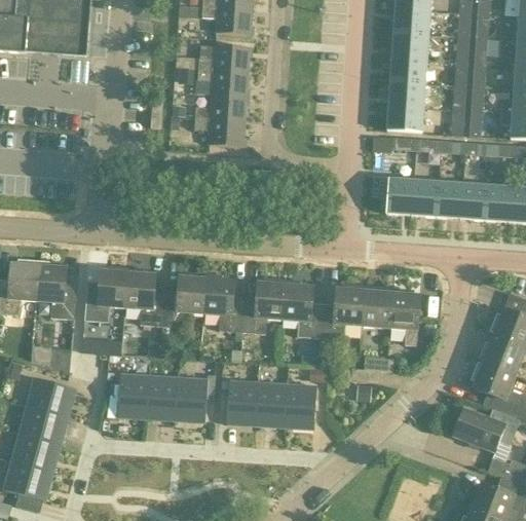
[(0,0),(0,47),(49,51),(87,54),(91,0),(0,0)]
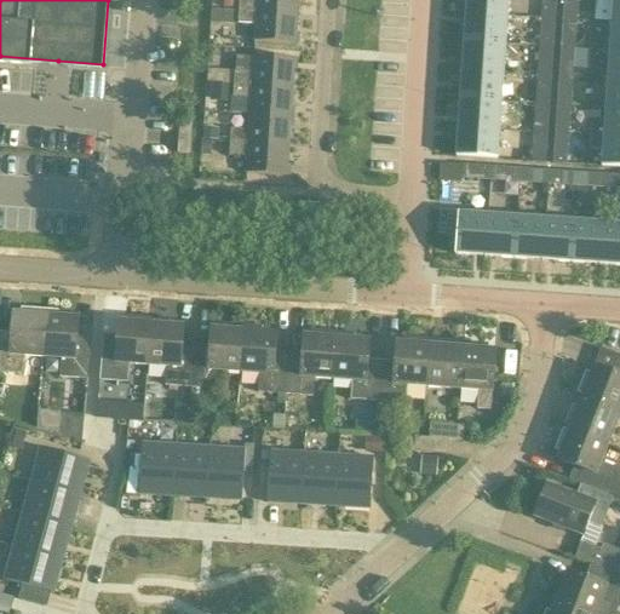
[(237,0),(237,5),(296,10),(297,0),(237,0)]
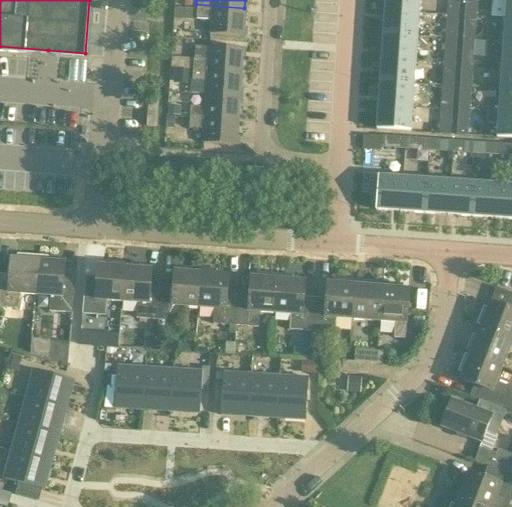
[(385,0),(384,12),(430,15),(431,0),(385,0)]
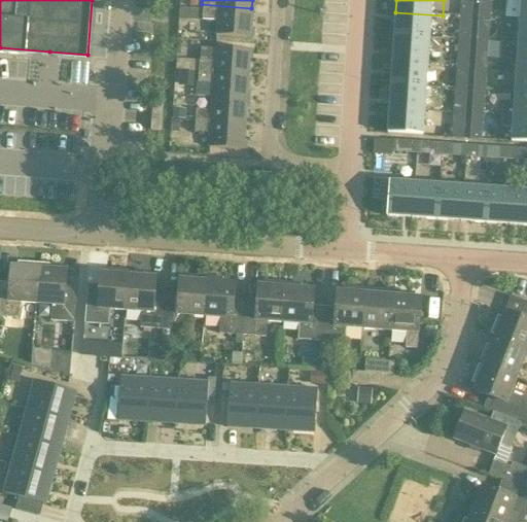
[(478,0),(478,12),(490,13),(491,0),(478,0)]
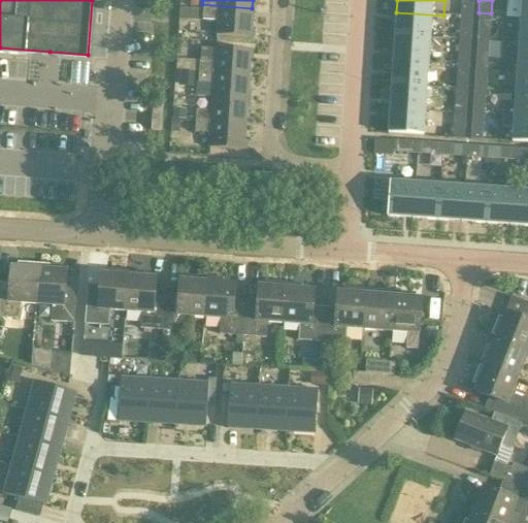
[(201,15),(217,17),(216,30),(250,32),(252,8),(202,4),(201,15)]
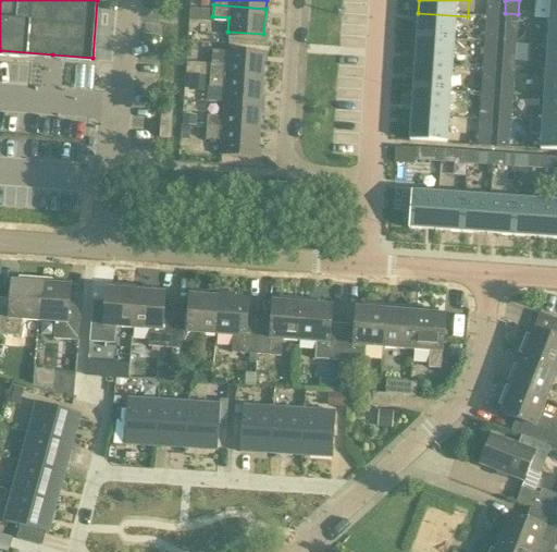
[(485,4),(484,17),(493,17),(494,4),(485,4)]
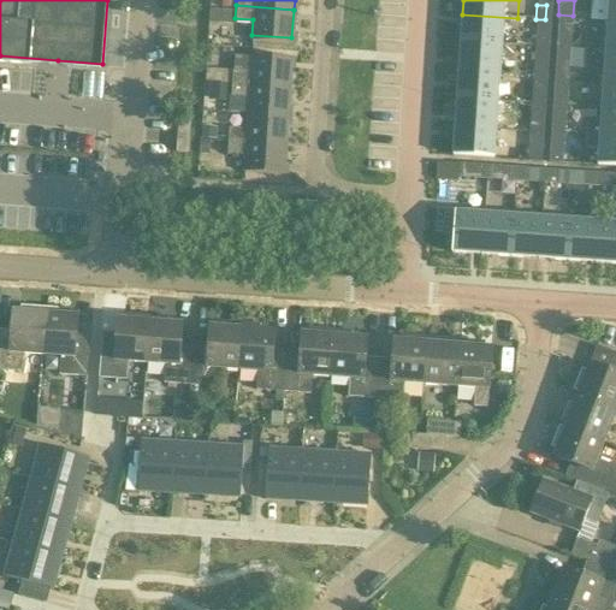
[(462,15),(460,47),(515,51),(517,18),(462,15)]
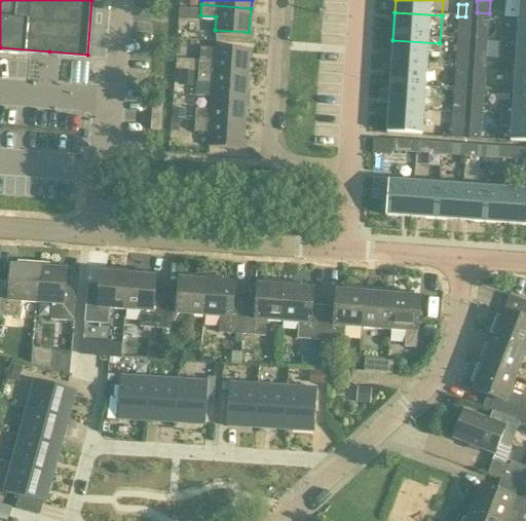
[(477,12),(475,37),(487,37),(489,13),(477,12)]
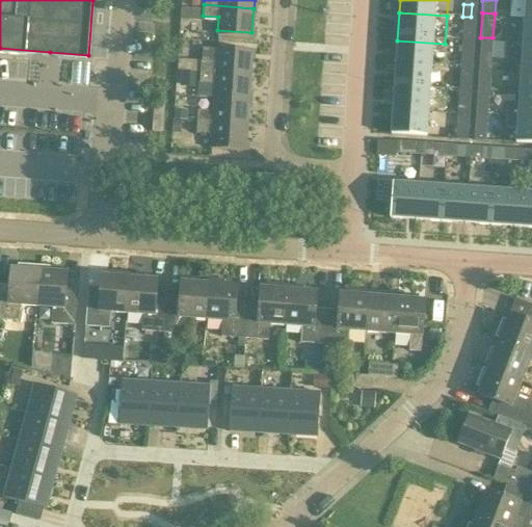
[(462,17),(461,29),(470,29),(471,17),(462,17)]
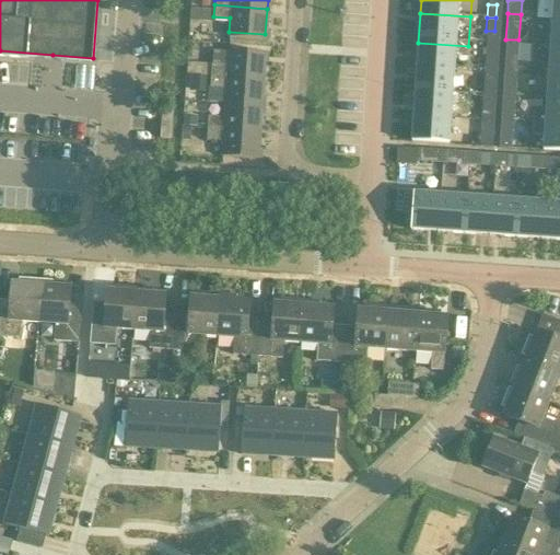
[(490,35),(489,47),(498,48),(499,35),(490,35)]
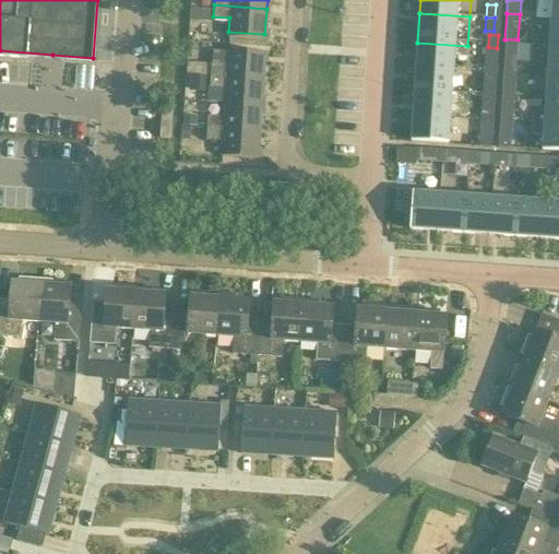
[(504,39),(502,65),(516,66),(518,39),(504,39)]
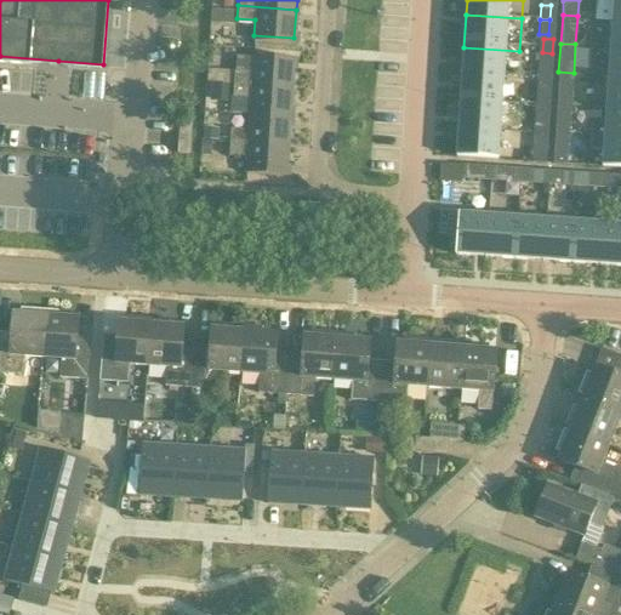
[(463,47),(461,81),(518,85),(519,51),(463,47)]
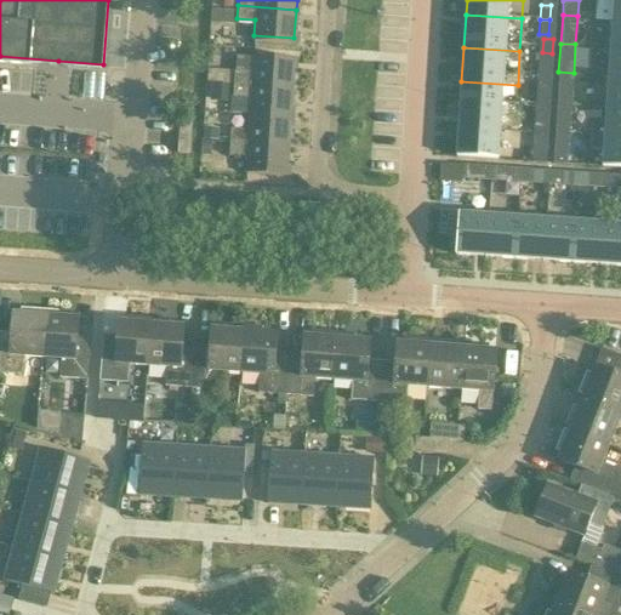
[(620,75),(620,47),(611,47),(609,75),(620,75)]
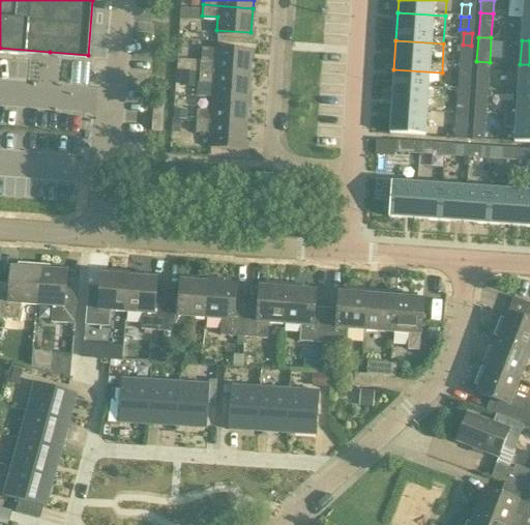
[(215,45),(214,57),(200,56),(199,69),(248,73),(249,48),(215,45)]
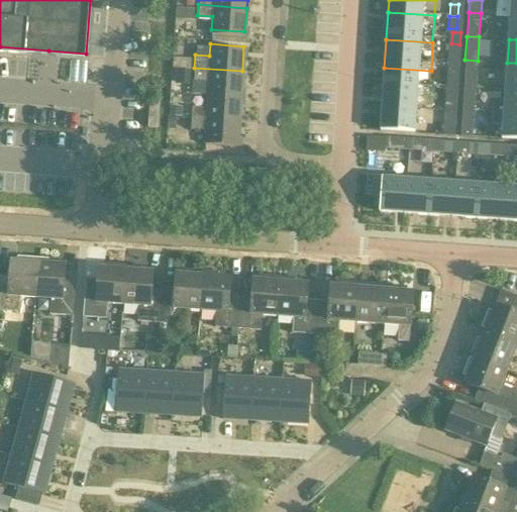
[(451,43),(450,56),(458,57),(459,44),(451,43)]
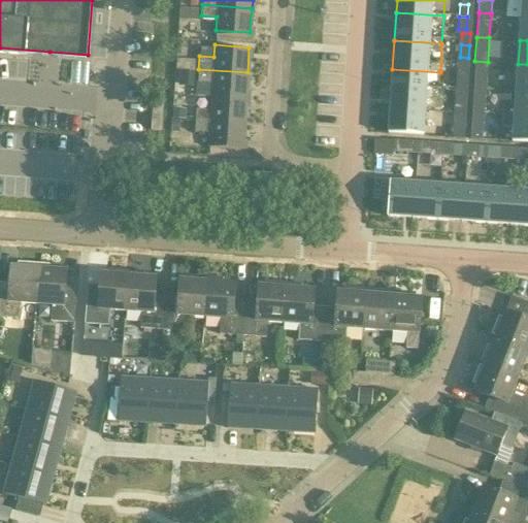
[(456,61),(455,73),(463,73),(464,61),(456,61)]
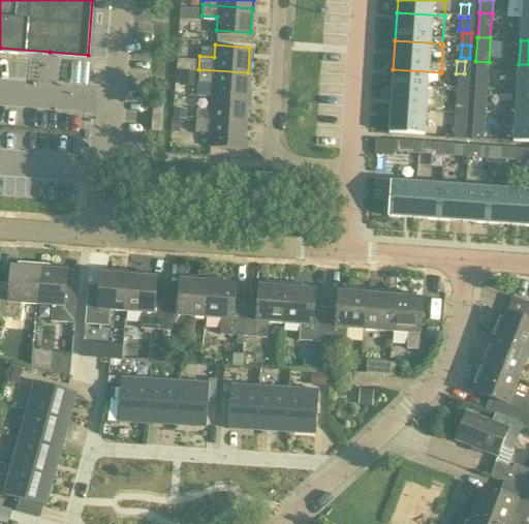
[(475,61),(474,86),(487,87),(489,62),(475,61)]
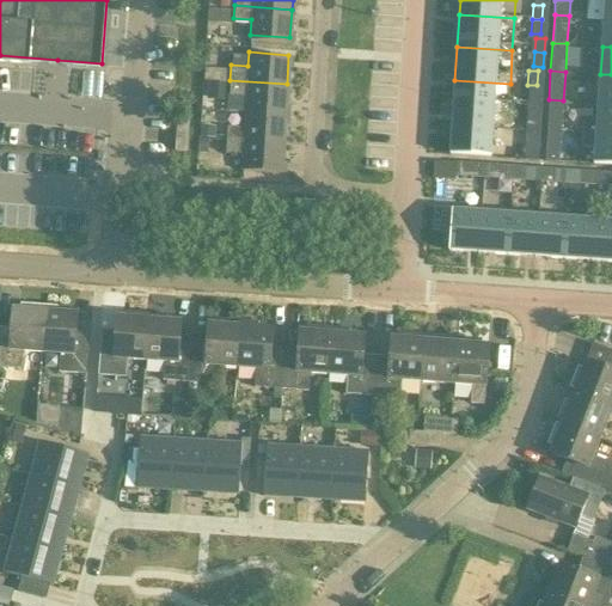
[(611,103),(611,74),(600,74),(598,103),(611,103)]
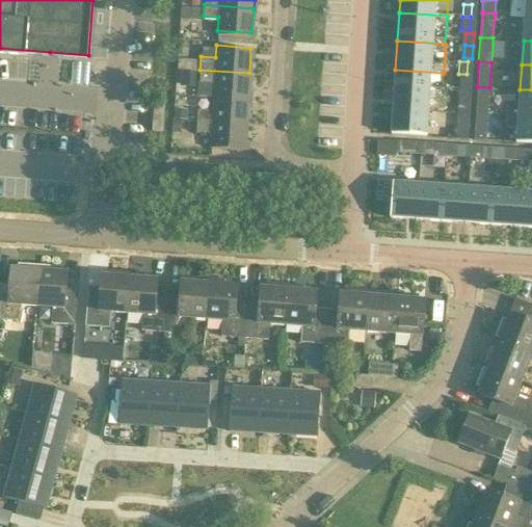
[(198,93),(213,94),(213,96),(247,98),(249,73),(200,70),(198,93)]
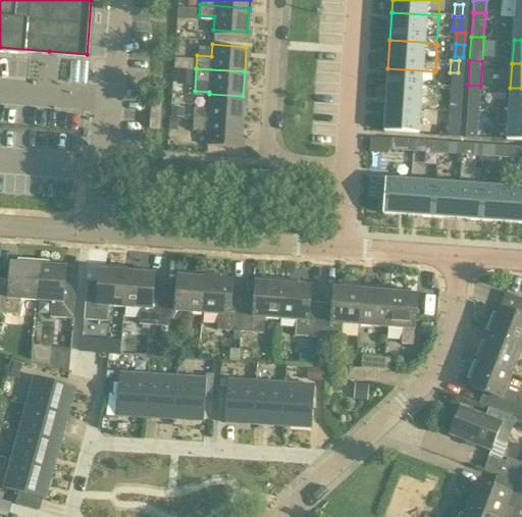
[(387,68),(385,96),(433,99),(435,71),(387,68)]
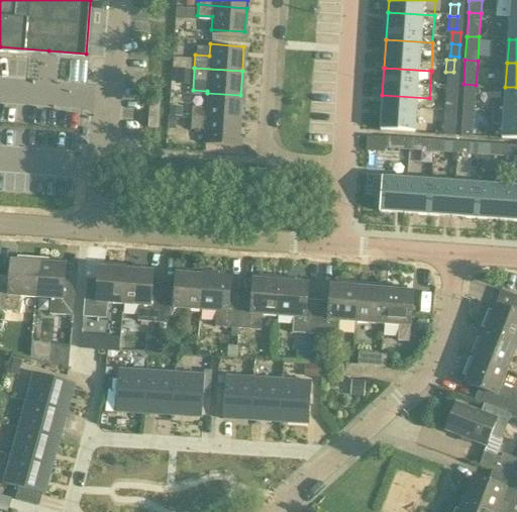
[(445,72),(445,84),(452,84),(453,72),(445,72)]
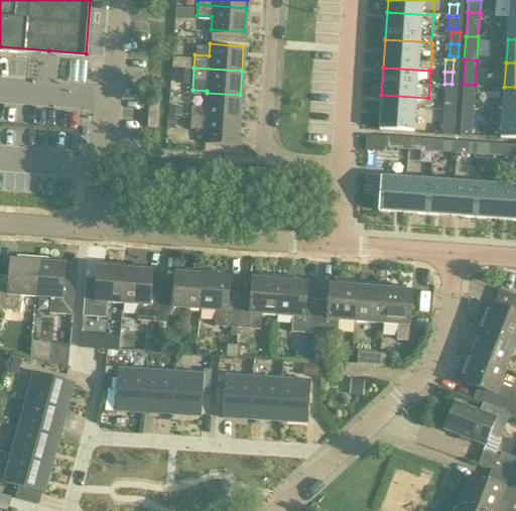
[(463,84),(461,108),(473,108),(475,85),(463,84)]
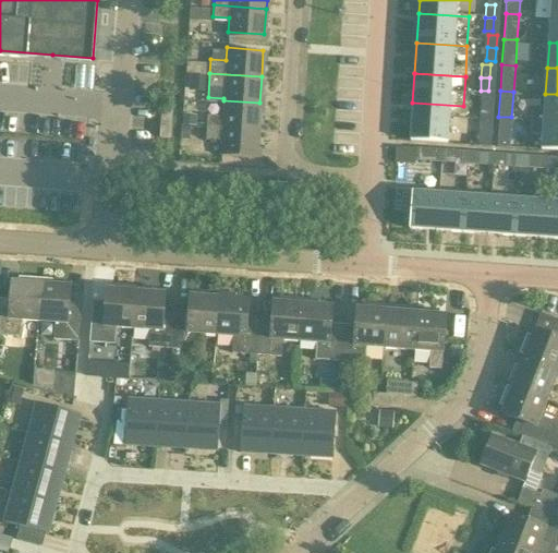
[(484,94),(483,107),(492,108),(493,95),(484,94)]
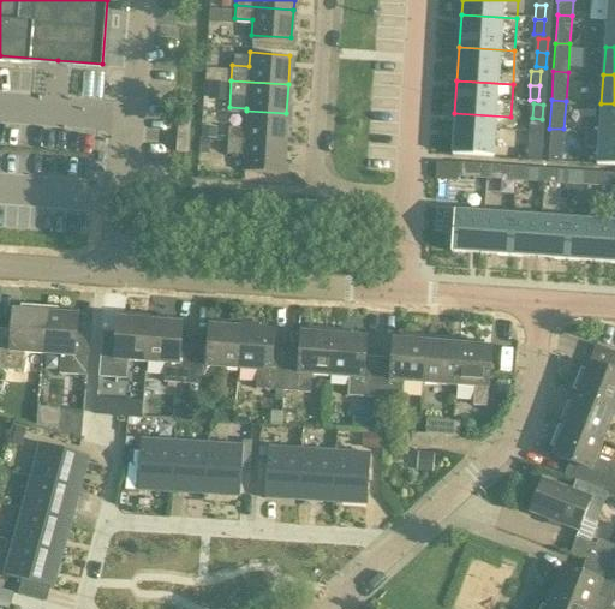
[(586,119),(585,131),(614,132),(614,103),(601,103),(599,119),(586,119)]
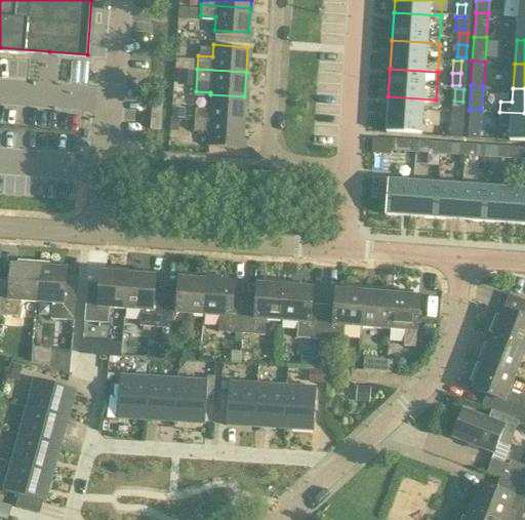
[(210,94),(209,107),(195,106),(195,116),(242,120),(244,96),(210,94)]
